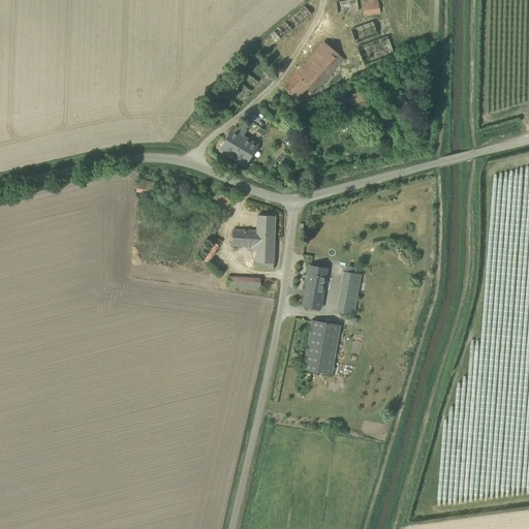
[(364,16),(374,13),(380,12),(377,0),(373,0),(362,2),(364,16)]
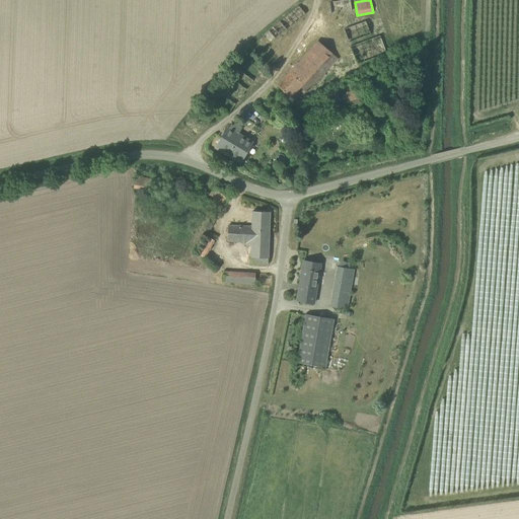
[(265,48),(306,14),(299,6),(257,40),(265,48)]
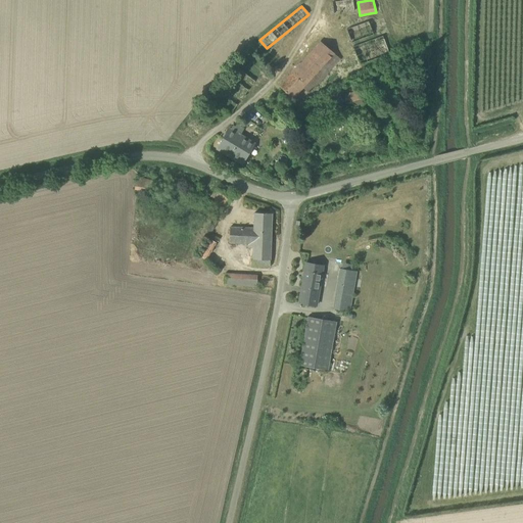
[(374,35),(372,31),(369,21),(346,29),(351,43),(374,35)]
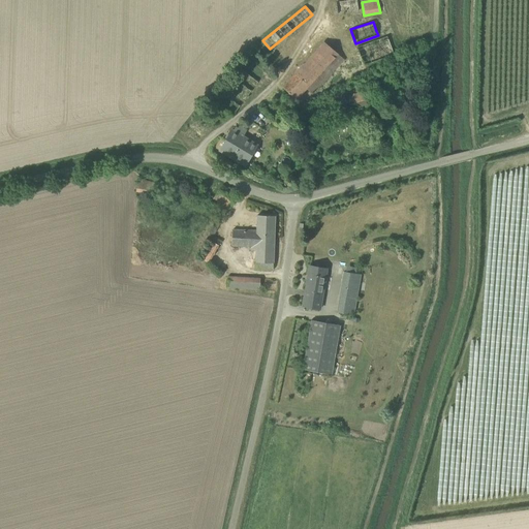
[(364,65),(374,62),(394,55),(387,36),(358,47),(364,65)]
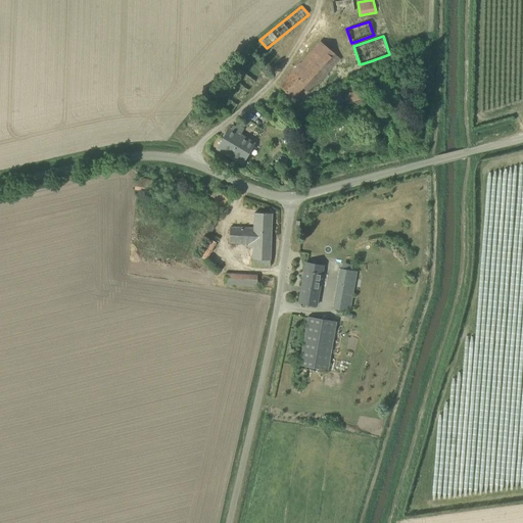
[(307,93),(340,58),(321,41),(279,86),(293,99),(302,88),(307,93)]
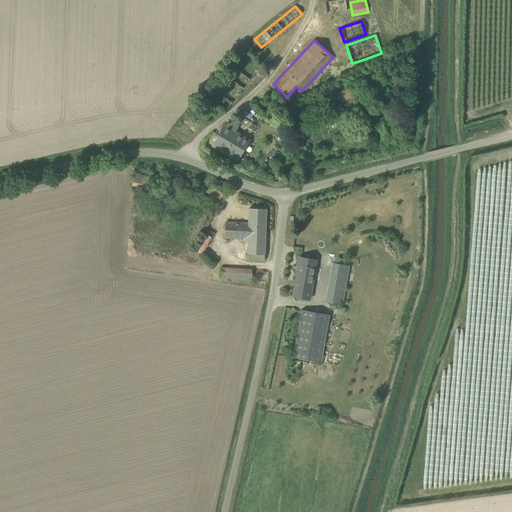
[(339,91),(342,104),(354,101),(351,88),(339,91)]
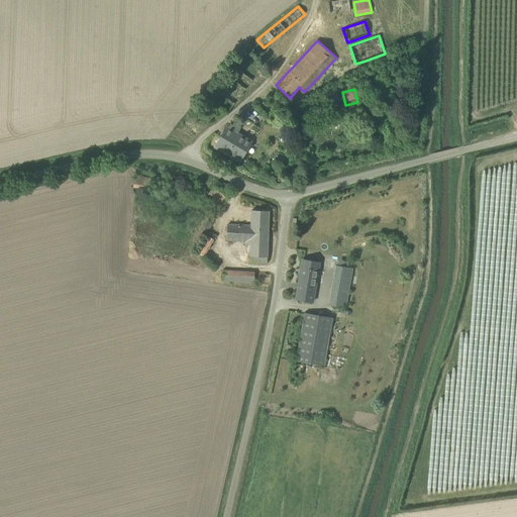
[(321,97),(326,108),(341,100),(336,90),(321,97)]
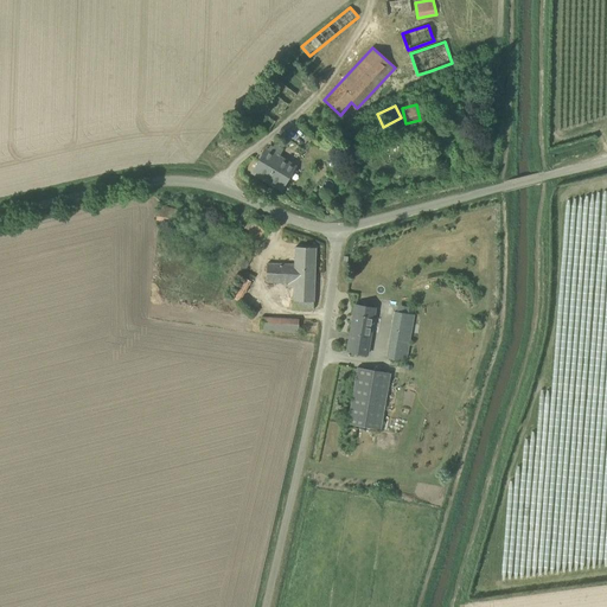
[(282,149),(274,145),(272,147),(270,146),(268,149),(267,148),(251,173),(281,191),(295,166),(280,157),(282,149)]
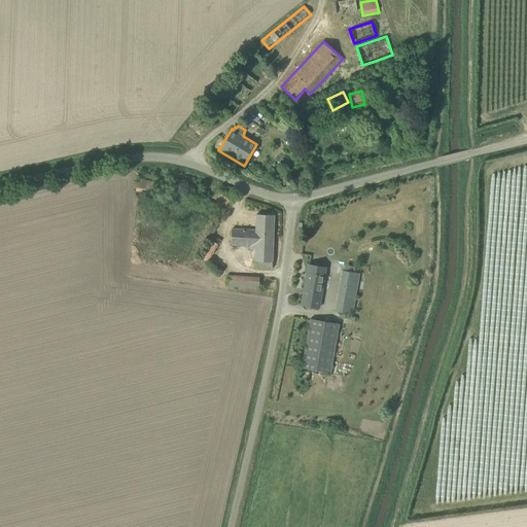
[(162,185),(137,180),(136,188),(161,192),(162,185)]
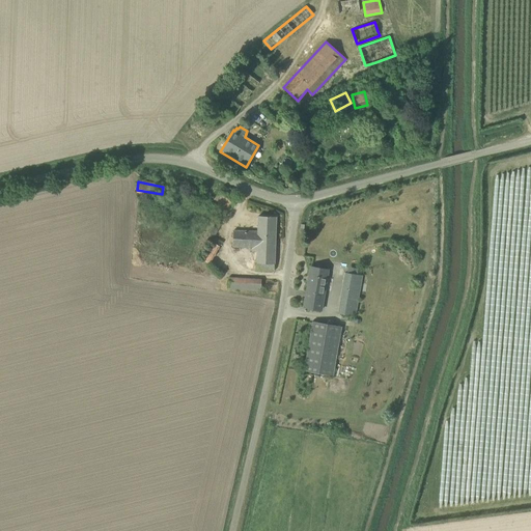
[(274,272),(276,217),(258,216),(258,231),(233,230),(232,248),(251,249),(250,252),(256,252),(255,271),(274,272)]
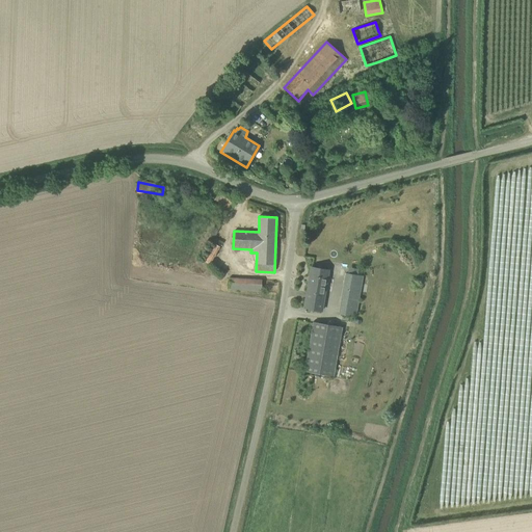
[(206,262),(211,265),(220,247),(215,244),(206,262)]
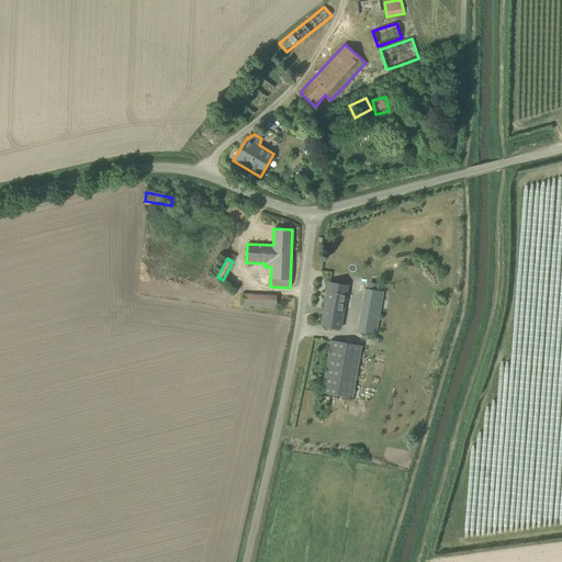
[(340,328),(348,285),(329,282),(322,325),(340,328)]
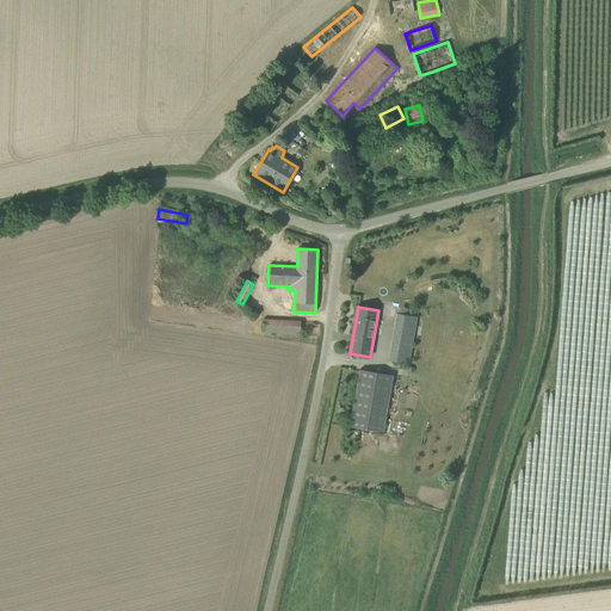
[(417,316),(412,316),(400,314),(397,314),(389,360),(409,364),(417,316)]
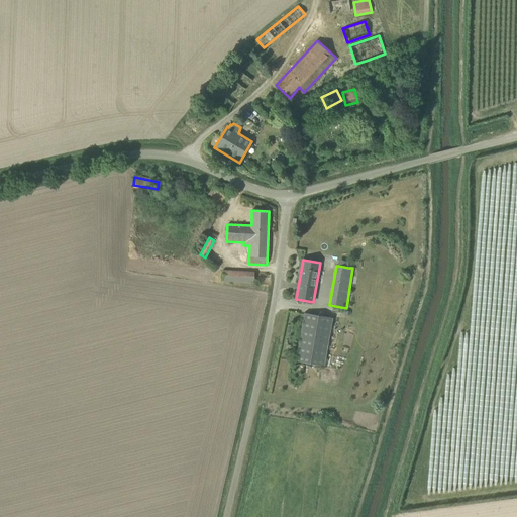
[(223,283),(255,284),(256,271),(223,270),(223,283)]
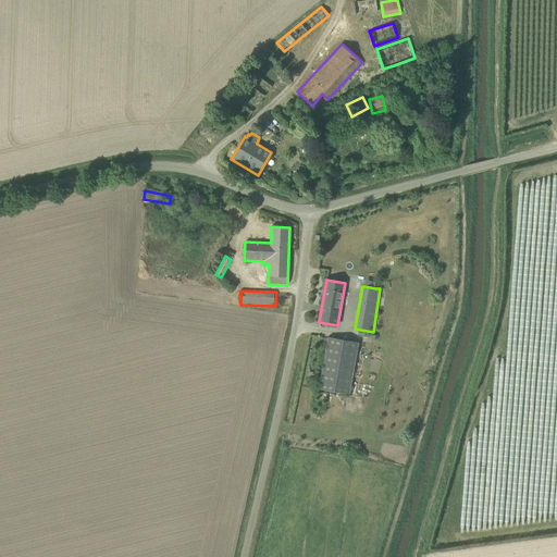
[(327,337),(319,390),(349,394),(358,343),(327,337)]
